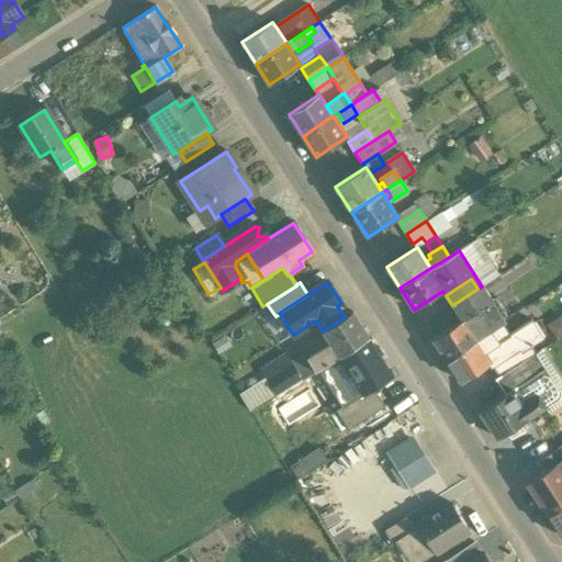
[(478,289),(452,305),(459,315),(471,307),(474,312),(487,303),(487,304),(493,302),(482,287),(478,289)]
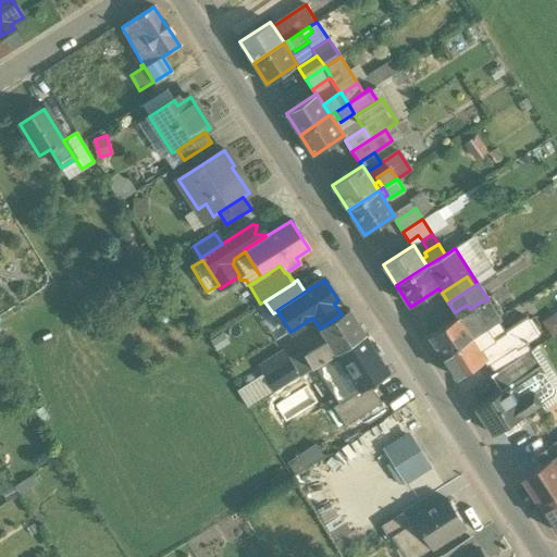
[(483,300),(470,309),(467,305),(455,312),(457,317),(458,317),(473,338),(497,322),(496,320),(496,321),(483,301),(483,300)]
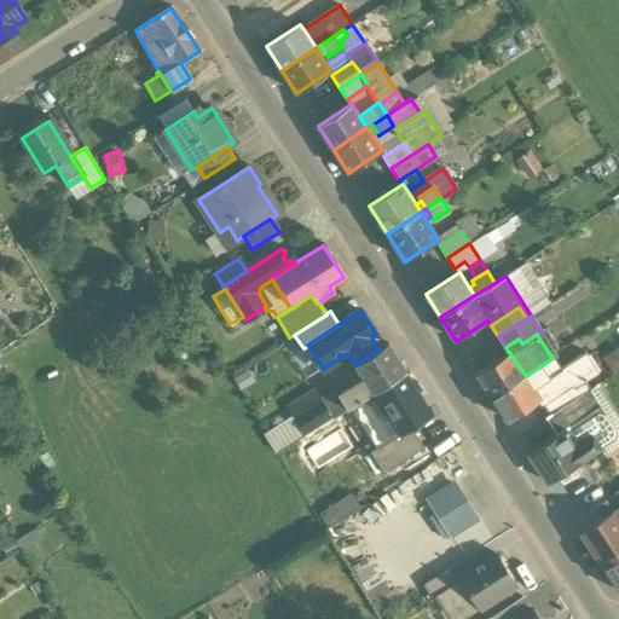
[(380,350),(356,365),(368,385),(372,393),(405,372),(387,343),(380,350)]
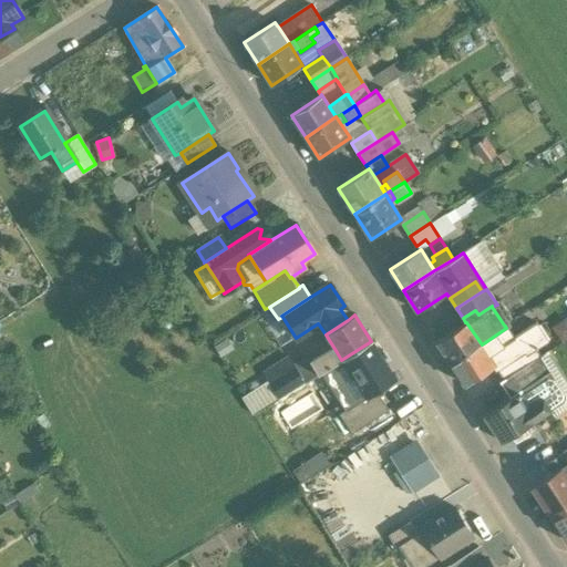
[(465,322),(436,342),(451,364),(482,344),(466,322),(465,322)]
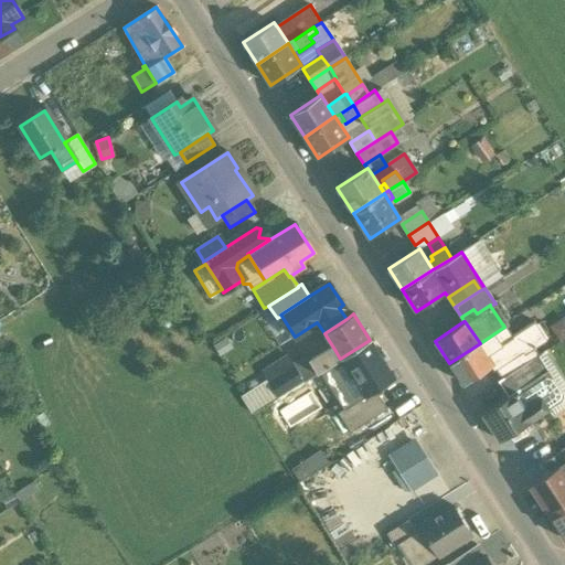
[(480,343),(449,363),(462,384),(490,366),(492,371),(494,370),(496,371),(522,353),(521,352),(539,341),(529,327),(511,338),(504,327),(480,343)]
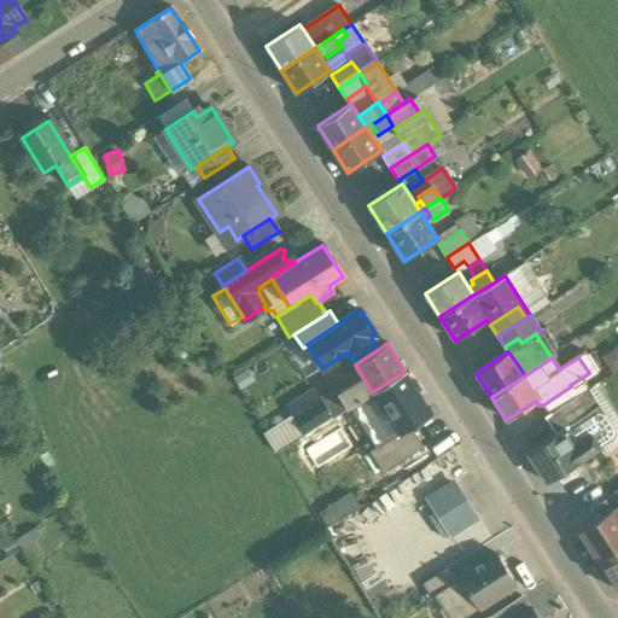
[(404,372),(372,392),(378,401),(390,421),(423,401),(404,372)]
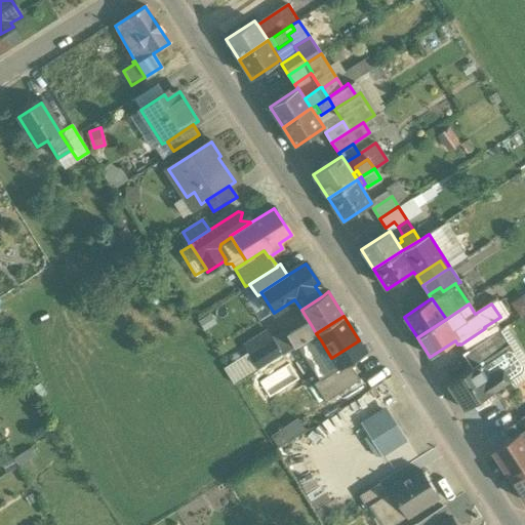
[(305,324),(287,335),(294,347),(305,340),(316,333),(312,326),(307,328),(305,324)]
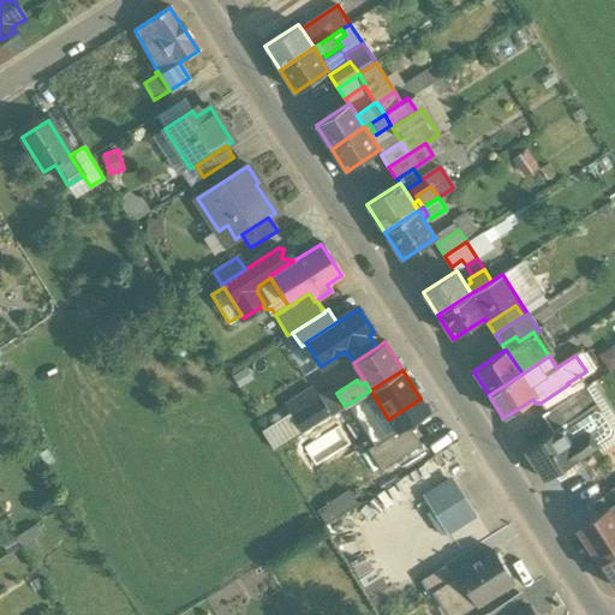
[(568,384),(539,404),(545,412),(574,394),(568,384)]
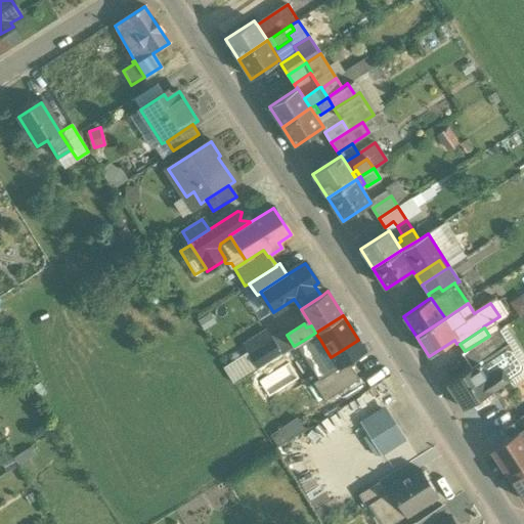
[(267,331),(243,346),(248,355),(272,340),(267,331)]
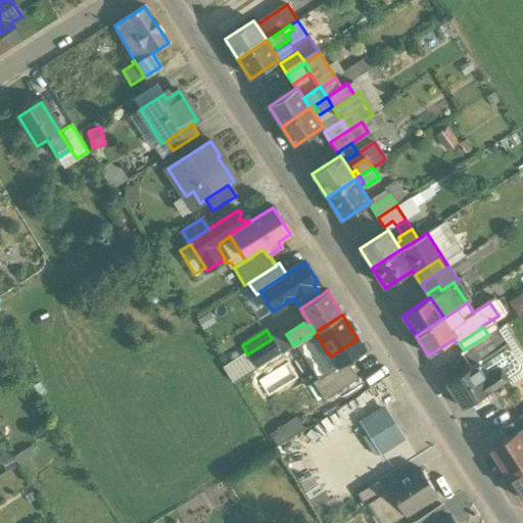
[(464,350),(461,352),(470,368),(475,364),(507,344),(498,330),(488,335),(464,350)]
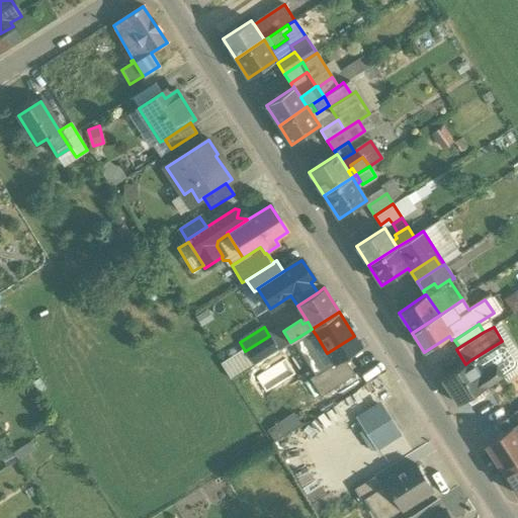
[(283,331),(274,337),(275,338),(272,340),(276,349),(277,350),(290,342),(283,331)]
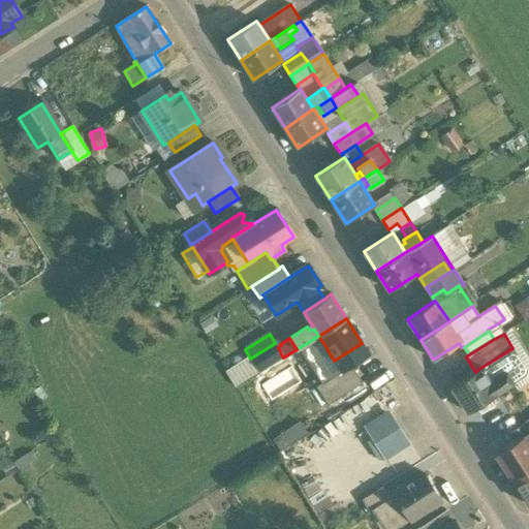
[(275,343),(250,359),(258,372),(282,356),(278,347),(275,343)]
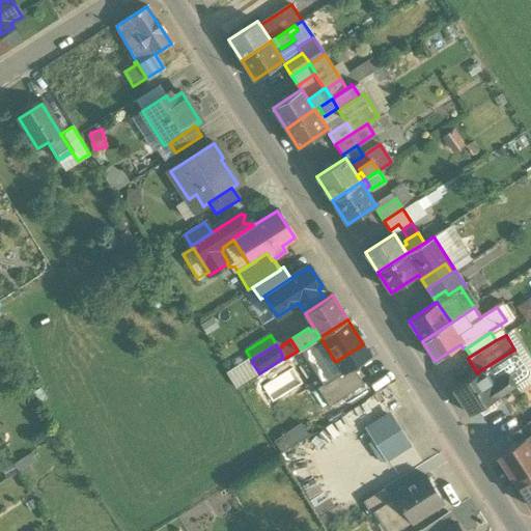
[(353,367),(370,356),(363,344),(335,362),(342,373),(353,367)]
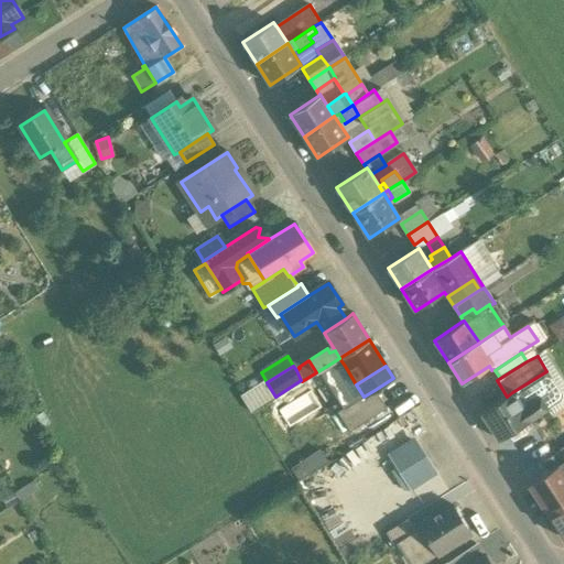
[(546,371),(512,392),(522,408),(540,397),(548,409),(560,400),(561,393),(546,371)]
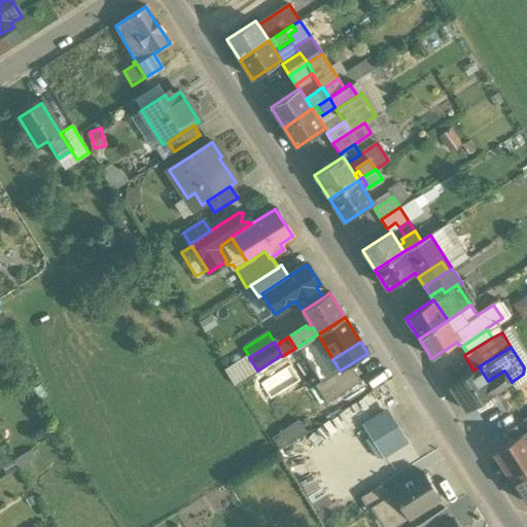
[(249,357),(226,373),(235,386),(257,371),(249,357)]
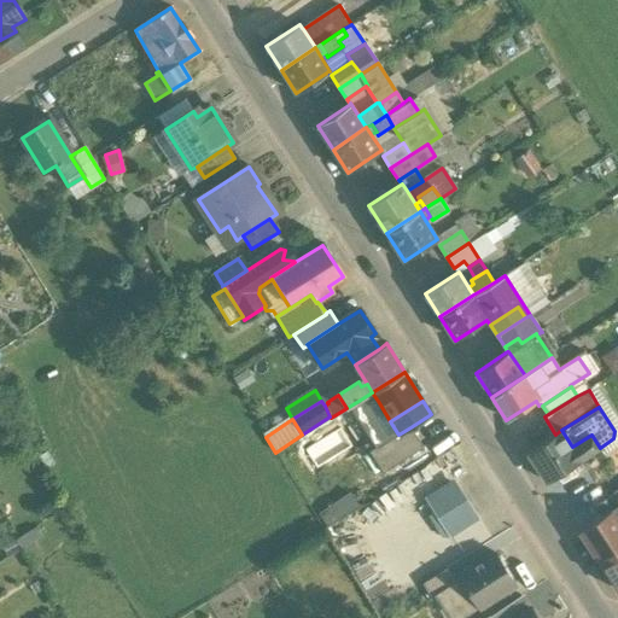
[(383,473),(423,448),(410,427),(398,435),(369,453),(383,473)]
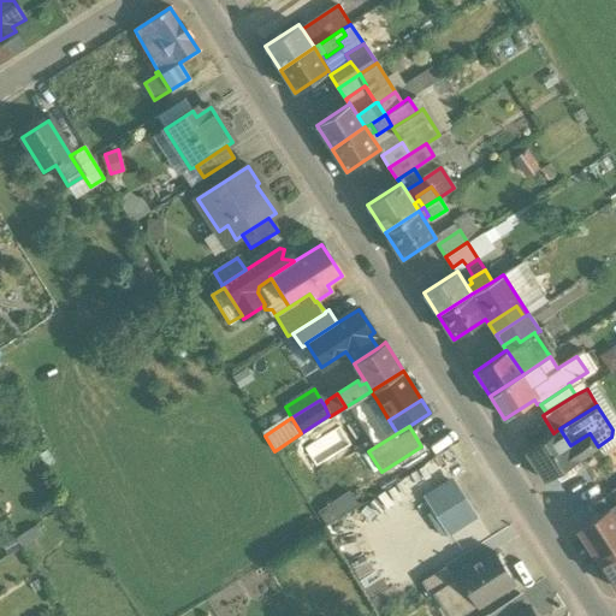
[(554,433),(526,451),(545,481),(562,469),(568,466),(598,446),(590,433),(570,445),(560,428),(554,433)]
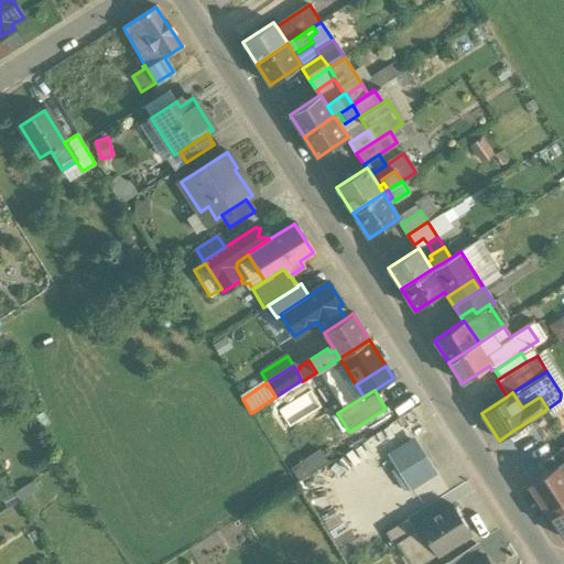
[(520,426),(514,430),(518,435),(523,432),(520,426)]
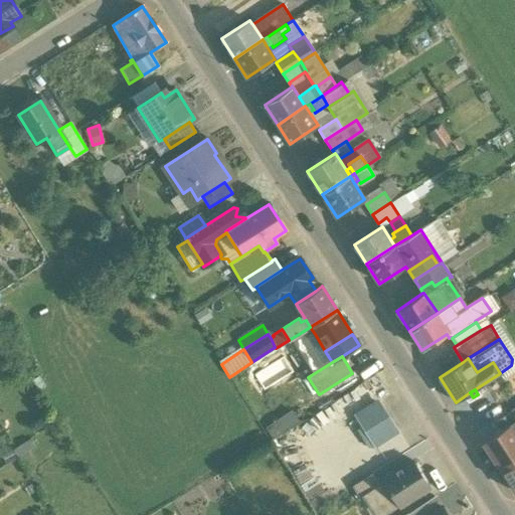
[(394,431),(377,403),(356,416),(373,444),(394,431)]
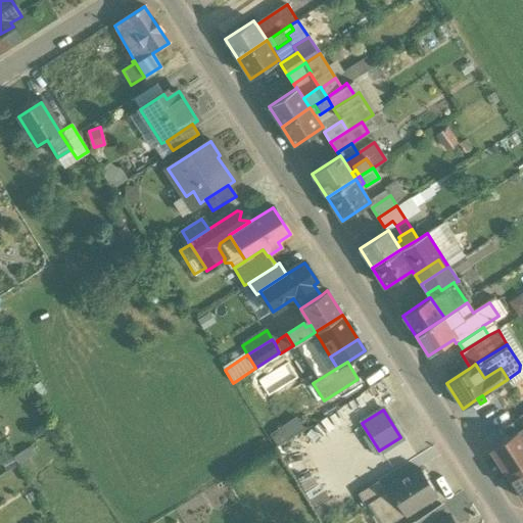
[(268,436),(275,448),(304,431),(296,418),(268,436)]
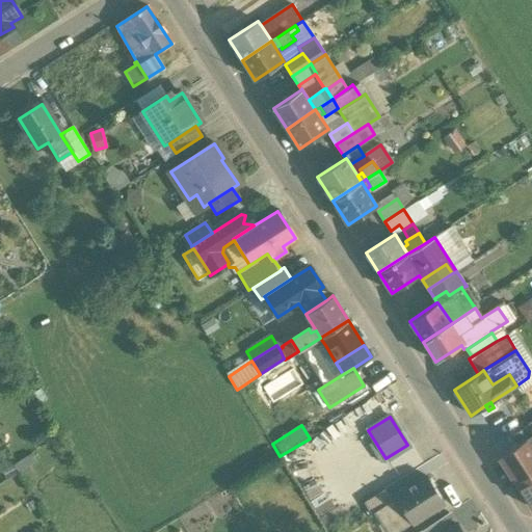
[(531,448),(526,440),(499,457),(515,484),(531,473),(531,448)]
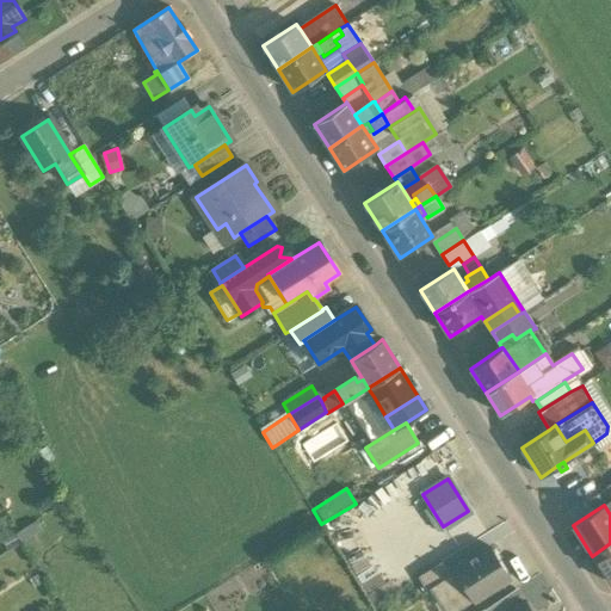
[(610,543),(592,556),(610,585),(610,543)]
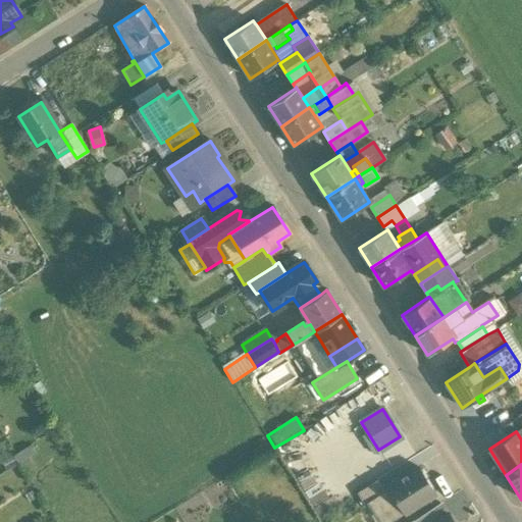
[(417,468),(386,487),(403,513),(433,493),(417,468)]
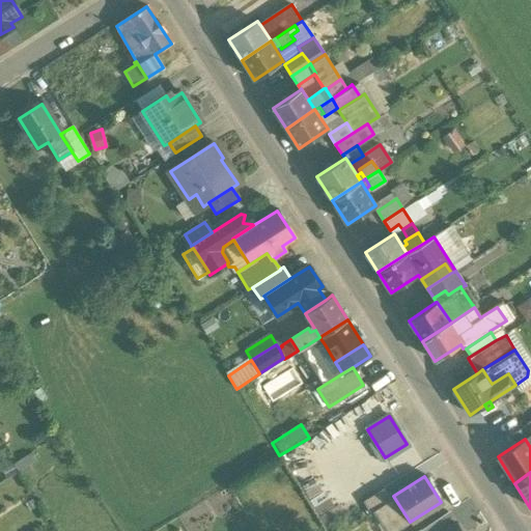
[(382,488),(363,501),(370,513),(378,509),(390,501),(388,499),(382,488)]
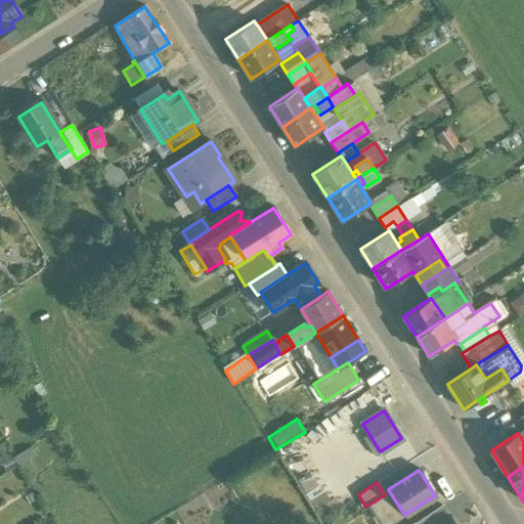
[(389,523),(404,515),(388,489),(383,492),(385,494),(373,503),(385,523),(389,523)]
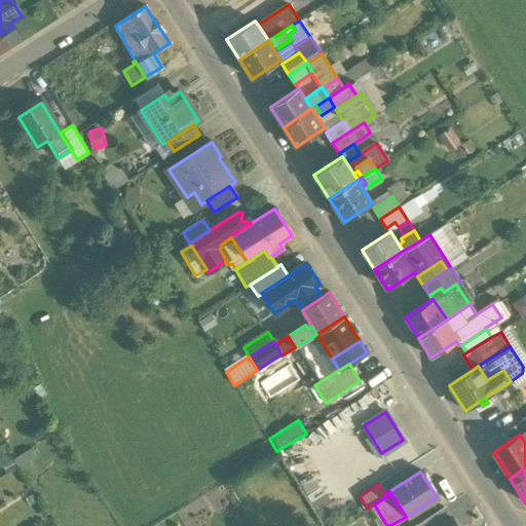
[(436,525),(439,524),(431,513),(411,525),(436,525)]
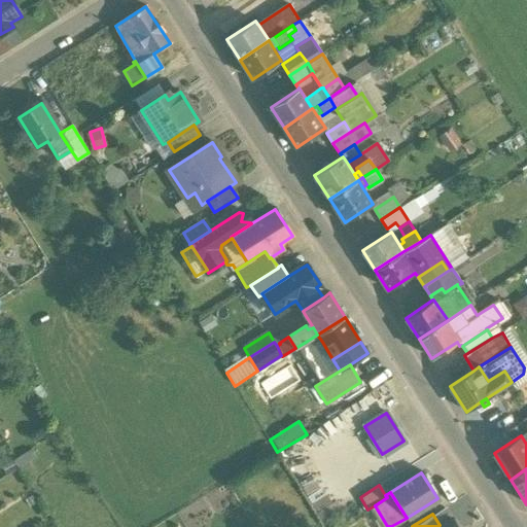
[(440,525),(436,526),(456,526),(451,518),(440,525)]
